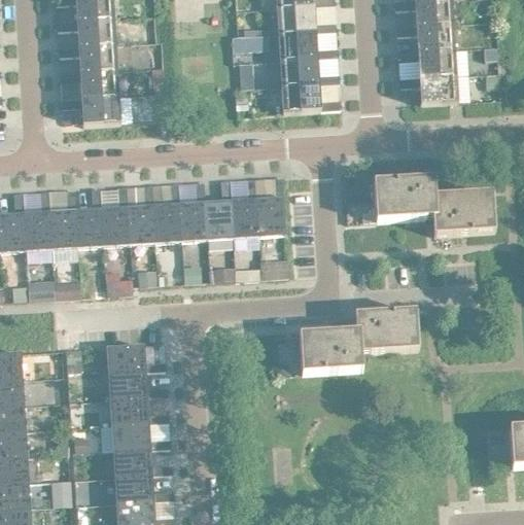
[(76,3),(77,21),(77,22),(113,19),(112,0),(55,0),(56,5),(76,3)]
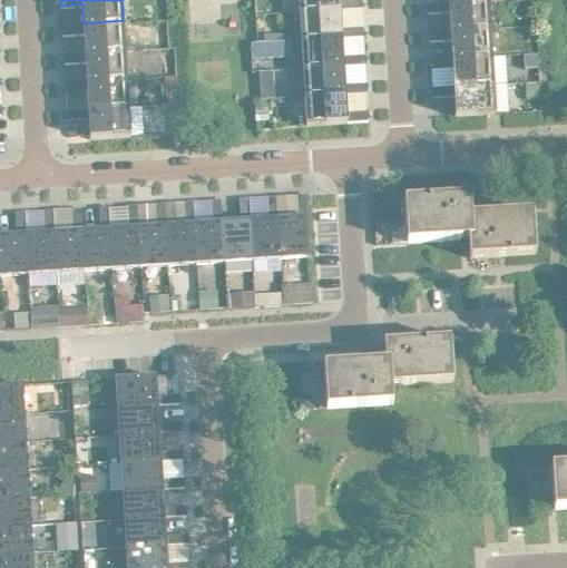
[(300,0),(301,9),(340,7),(362,6),(361,0),(300,0)]
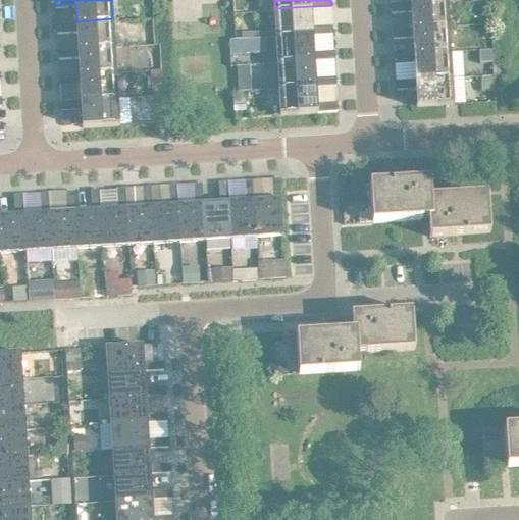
[(412,8),(413,26),(449,23),(447,0),(411,0),(391,1),(391,9),(412,8)]
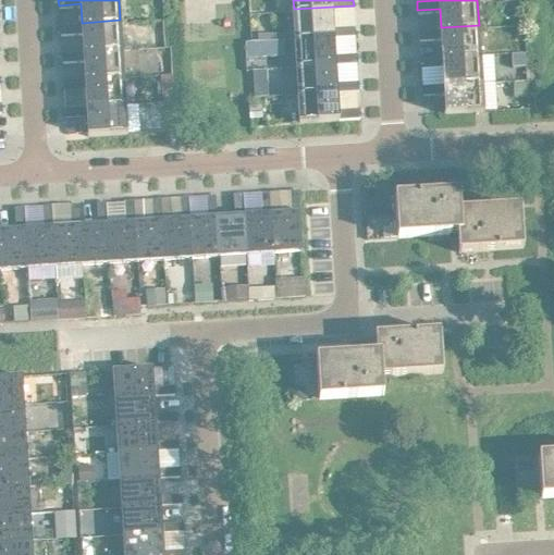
[(294,9),(295,36),(333,34),(333,35),(356,33),(355,24),(333,25),(332,7),(294,9)]
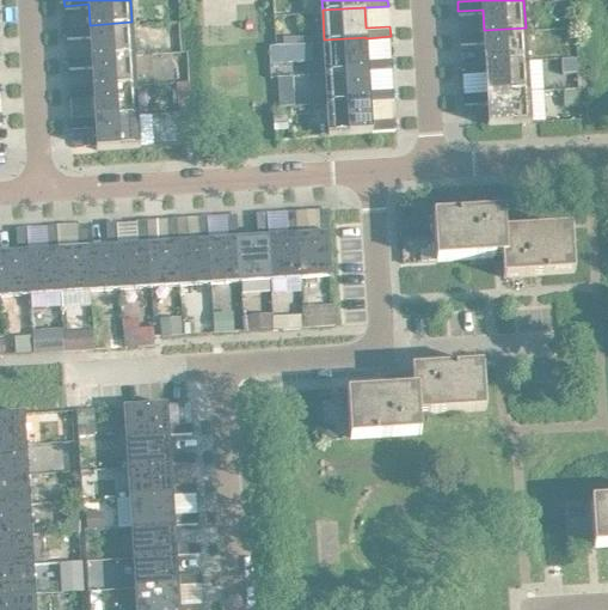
[(91,34),(92,54),(92,55),(134,53),(131,22),(90,25),(90,24),(66,25),(66,36),(91,34)]
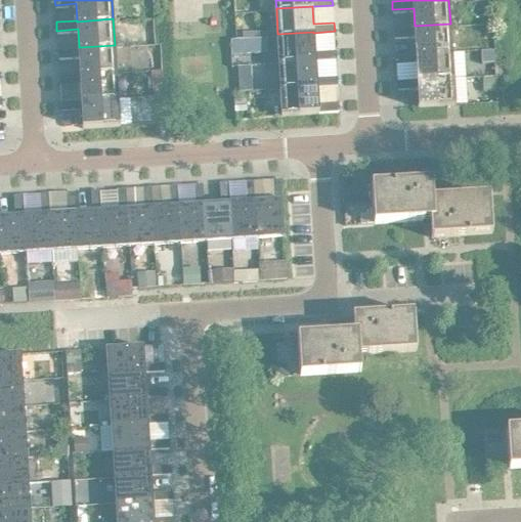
[(415,34),(416,51),(451,49),(450,24),(415,26),(393,27),(394,35),(415,34)]
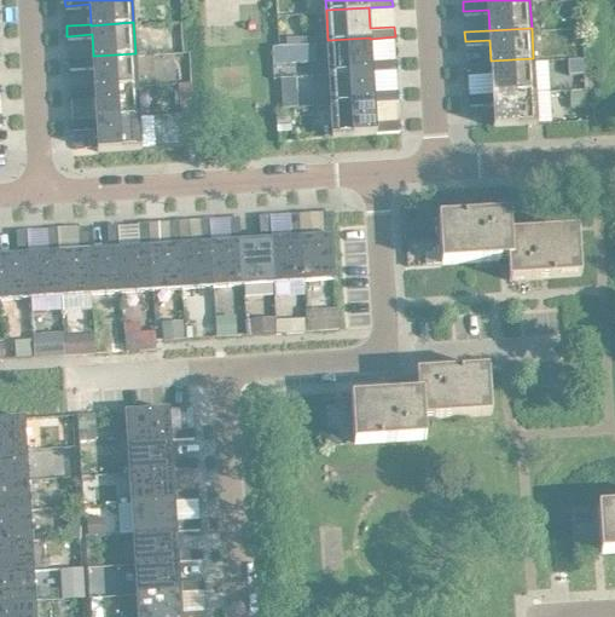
[(328,40),(330,71),(372,68),(372,69),(396,67),(396,57),(371,58),(370,39),(370,38),(328,40)]
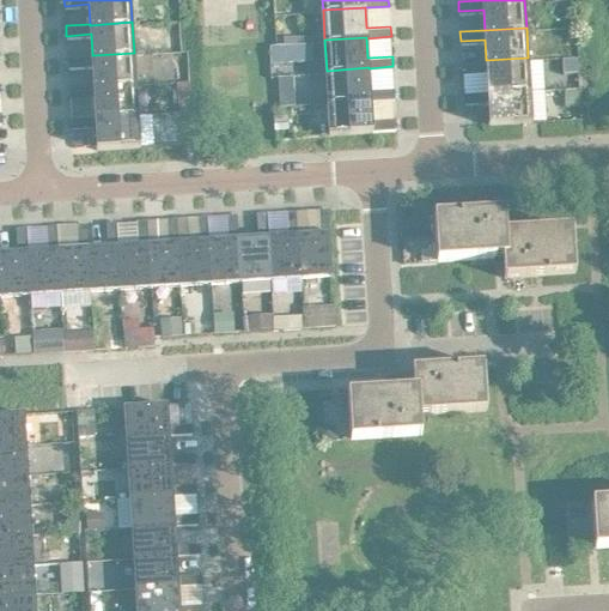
[(291,42),(270,43),(272,61),(292,60),(291,42)]
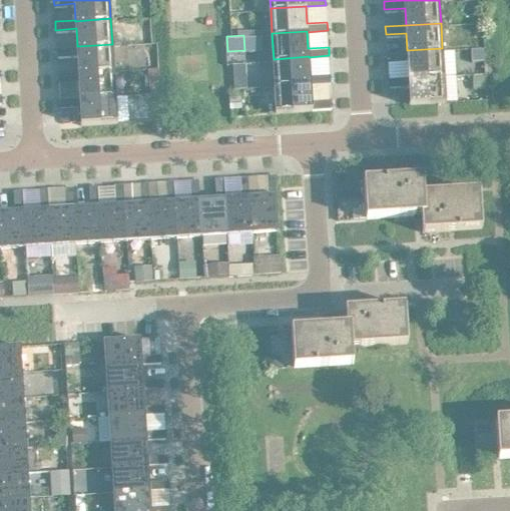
[(78,54),(79,70),(79,71),(113,69),(112,44),(77,46),(77,45),(56,47),(57,55),(78,54)]
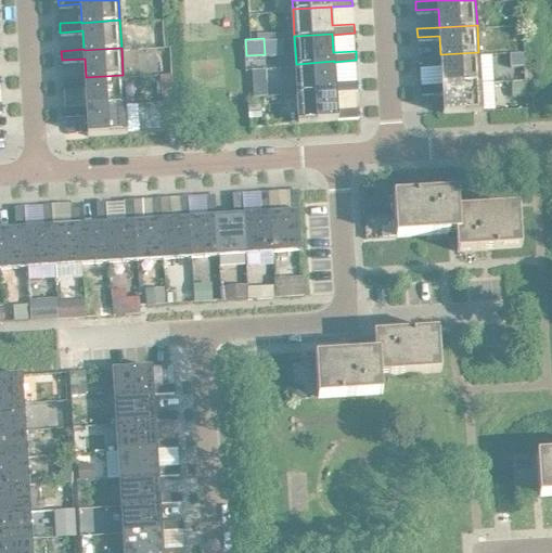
[(524,50),(511,51),(512,64),(524,63),(524,50)]
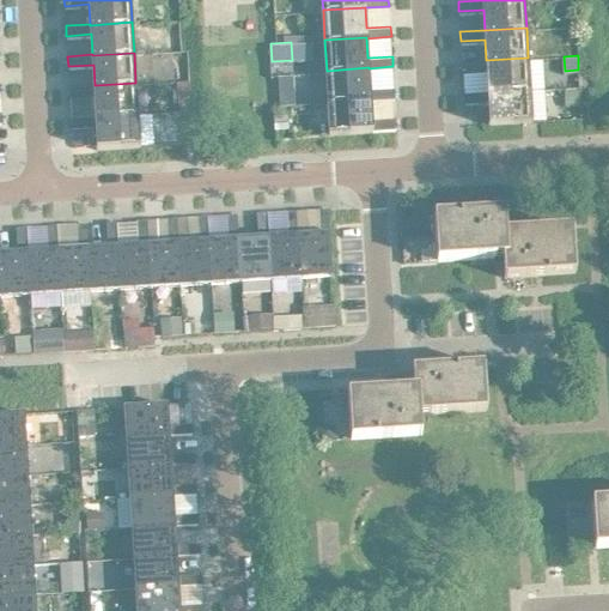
[(487,70),(488,90),(488,91),(530,89),(528,58),(486,60),(462,61),(462,72),(487,70)]
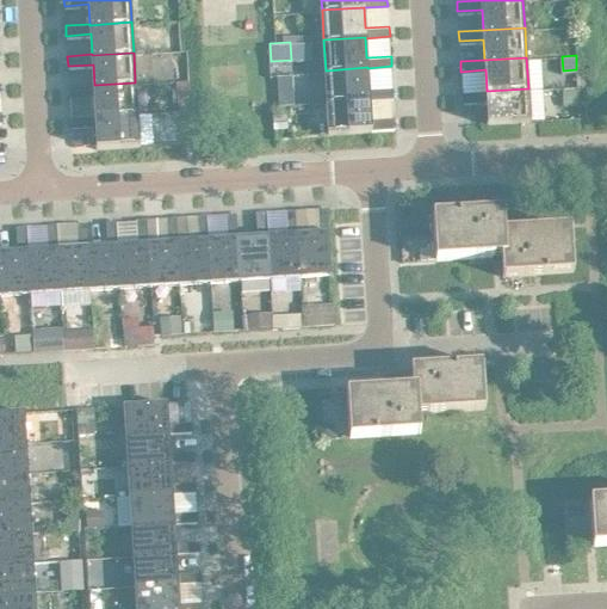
[(326,71),(328,100),(369,97),(369,98),(394,97),(392,86),(369,88),(367,68),(367,67),(326,71)]
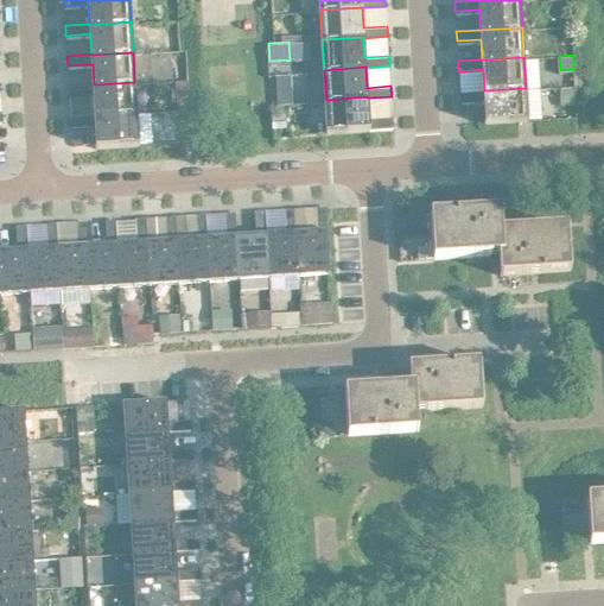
[(291,74),(275,74),(277,88),(292,88),(291,74)]
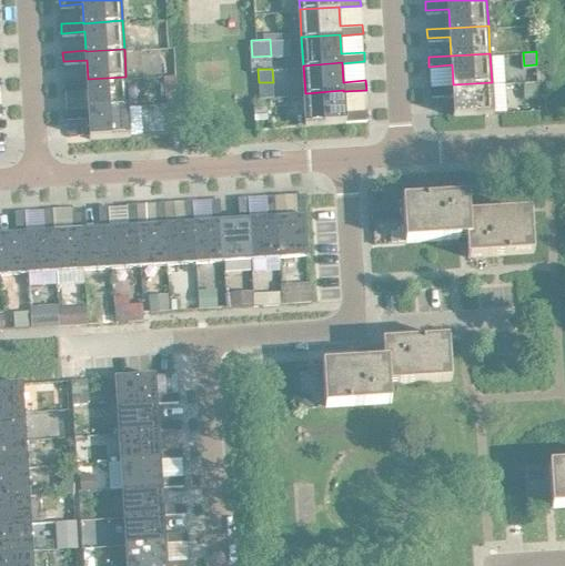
[(177,73),(164,74),(165,88),(177,87),(177,73)]
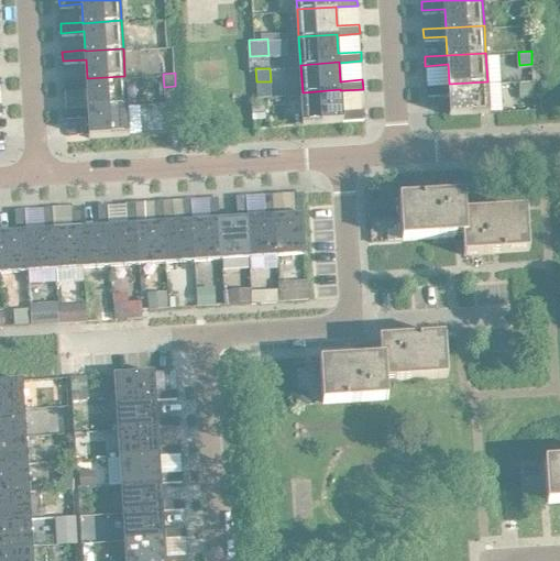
[(87,87),(88,106),(127,103),(124,76),(87,78),(87,77),(64,79),(65,88),(87,87)]
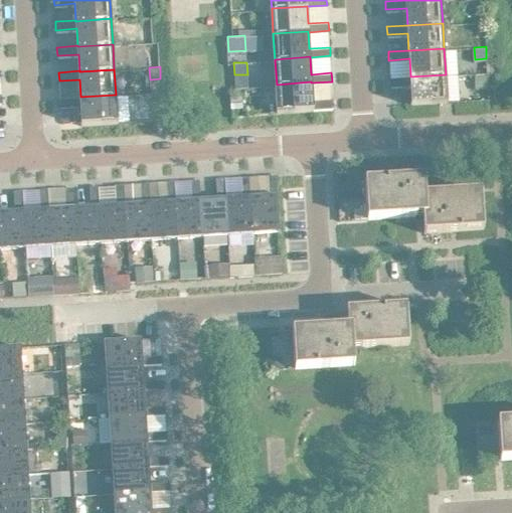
[(486,73),(475,74),(476,88),(487,88),(486,73)]
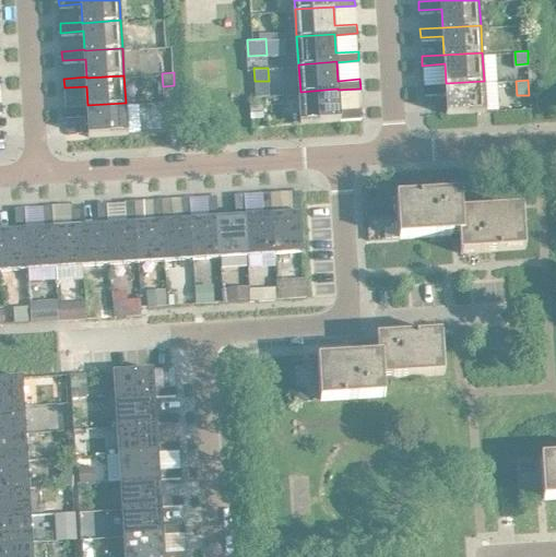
[(446,83),(446,82),(423,83),(424,93),(446,91),(447,109),(446,109),(446,110),(487,108),(486,107),(485,107),(484,81),(446,83)]
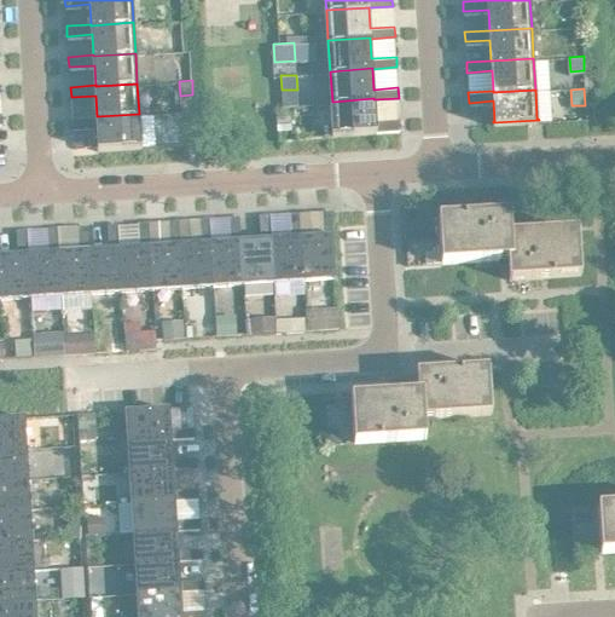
[(373,98),(332,102),(334,131),(332,131),(332,133),(377,130),(400,128),(400,119),(375,120),(373,99),(373,98)]
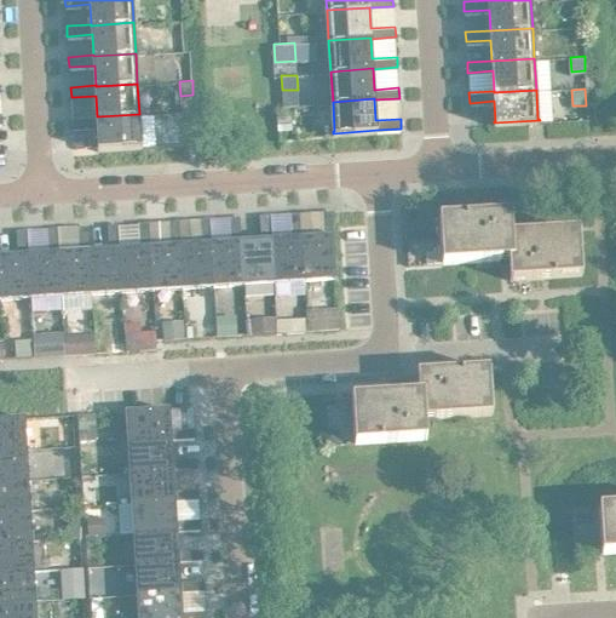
[(97,116),(73,118),(73,127),(98,126),(99,146),(97,147),(97,148),(143,146),(143,143),(140,143),(139,114),(97,116)]
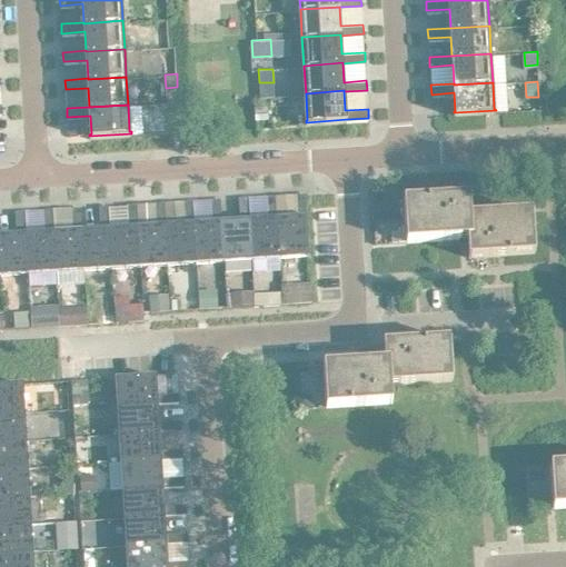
[(268,105),(256,105),(256,119),(269,119),(268,105)]
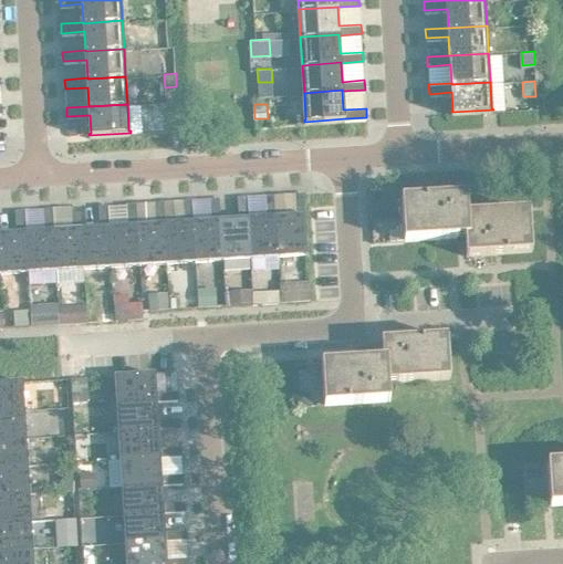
[(295,213),(277,215),(275,215),(279,253),(305,252),(305,253),(308,253),(304,211),(302,190),(293,190),(295,213)]
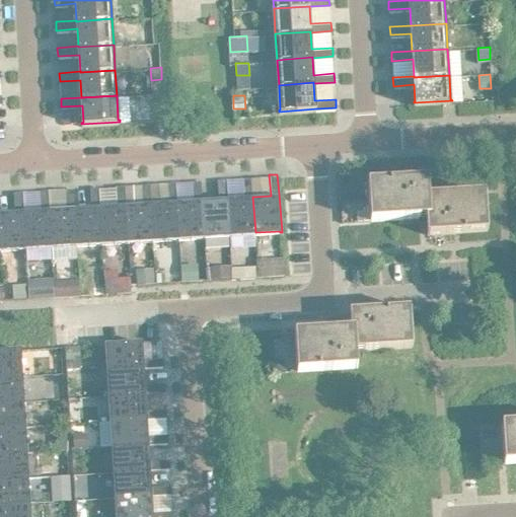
[(373,179),(376,218),(427,215),(428,232),(482,228),(478,190),(429,193),(428,175),(373,179)]
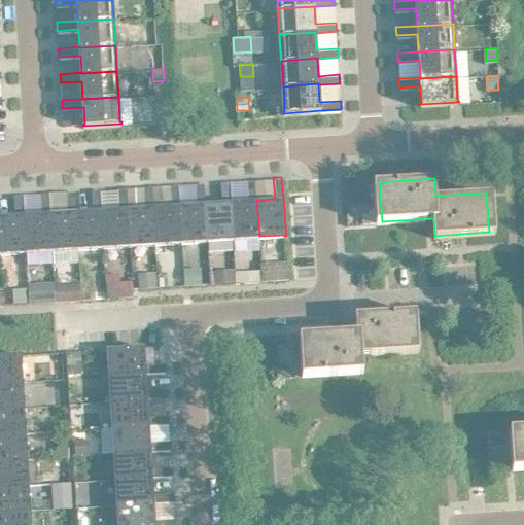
[(249,201),(232,202),(231,202),(233,238),(259,236),(256,200),(257,200),(256,179),(247,179),(249,201)]
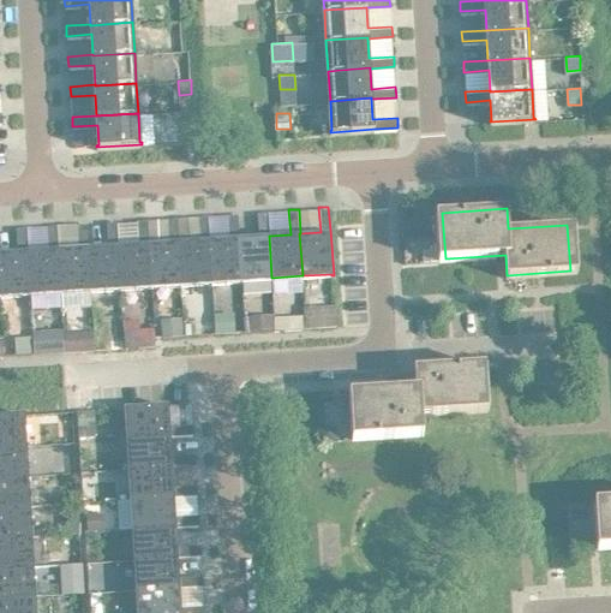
[(259,236),(239,237),(241,279),(271,278),(269,236),(270,236),(268,210),(258,212),(259,236)]
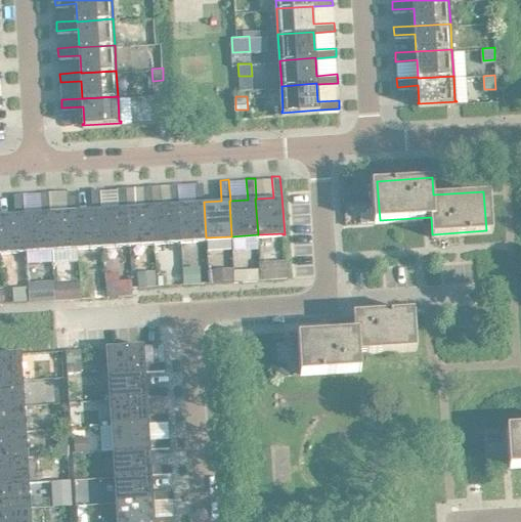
[(196,203),(178,204),(180,240),(206,237),(204,202),(203,181),(194,181),(196,203)]
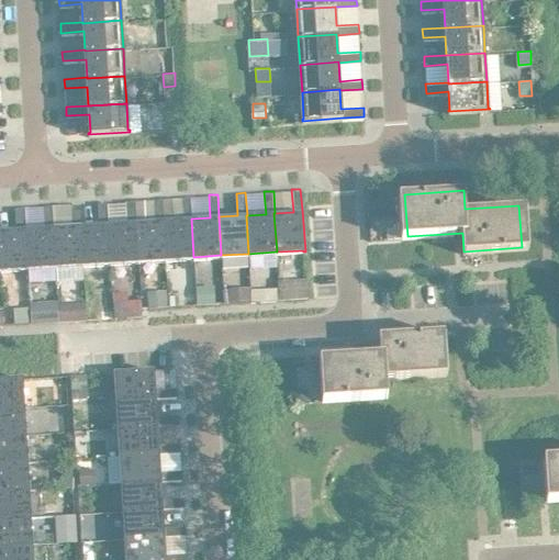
[(182,219),(164,220),(166,258),(193,257),(191,219),(190,196),(181,197),(182,219)]
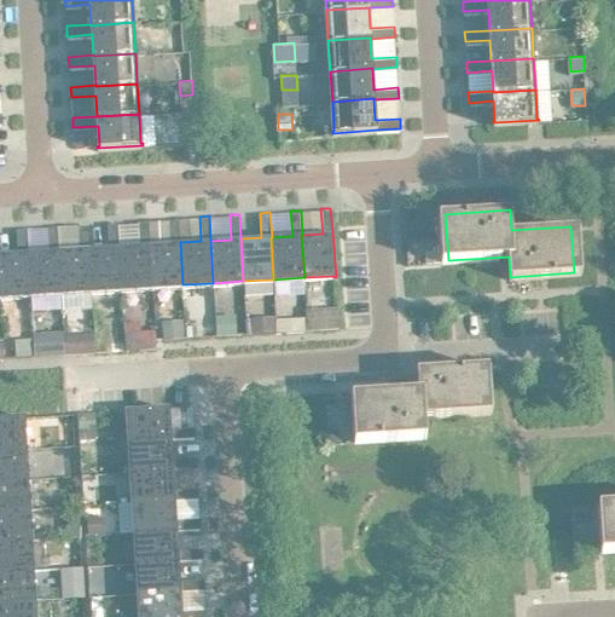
[(433,215),(405,217),(406,237),(434,236),(433,215)]
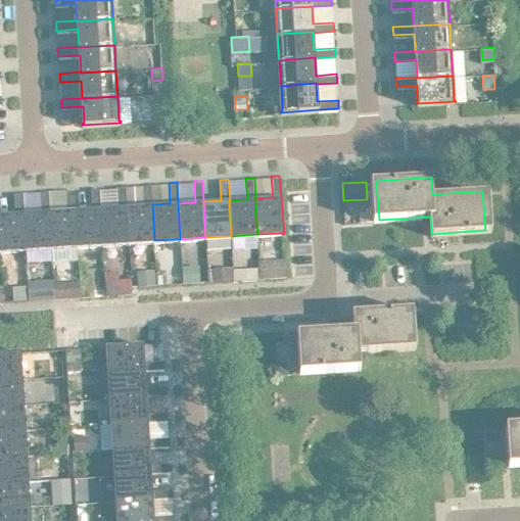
[(144,205),(127,206),(129,242),(154,240),(152,204),(151,184),(143,184),(144,205)]
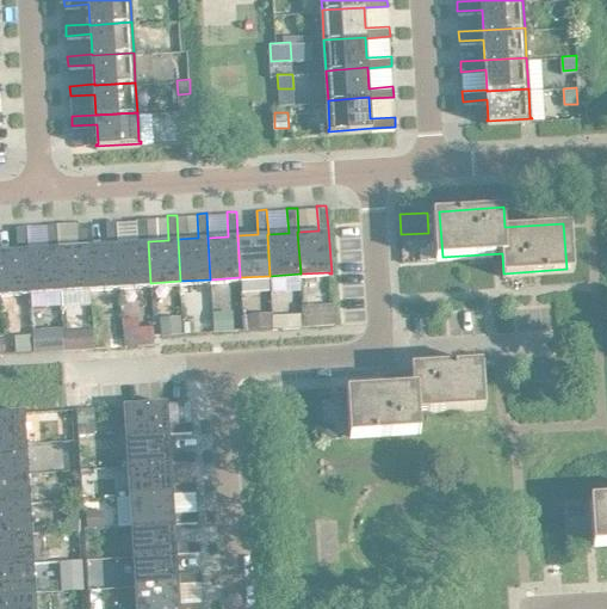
[(138,241),(118,243),(117,243),(121,284),(150,283),(148,241),(147,216),(137,217),(138,241)]
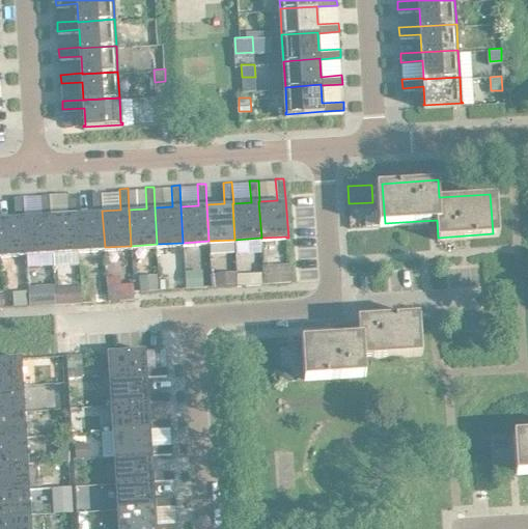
[(94,212),(77,213),(76,213),(78,249),(105,247),(102,211),(103,211),(102,190),(92,190),(94,212)]
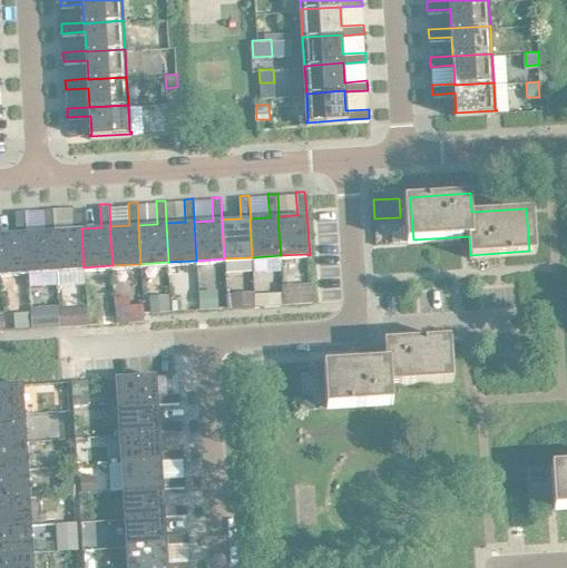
[(72,228),(55,229),(54,229),(56,268),(84,267),(81,228),(82,228),(80,205),(71,206),(72,228)]
